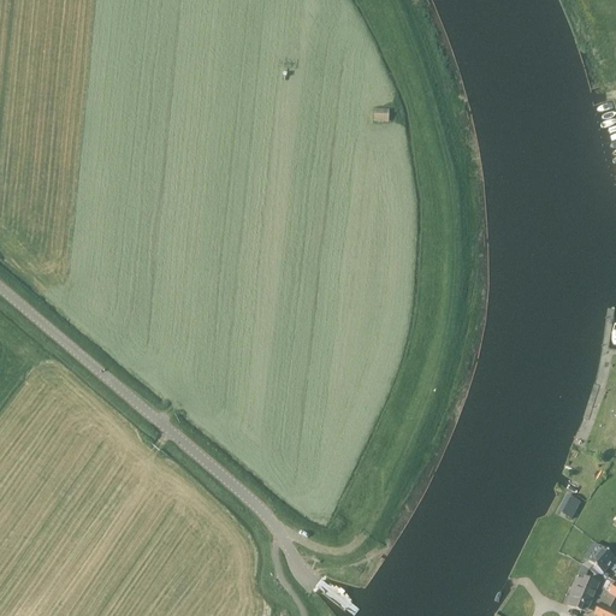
[(374,111),(374,123),(389,123),(390,111),(374,111)]
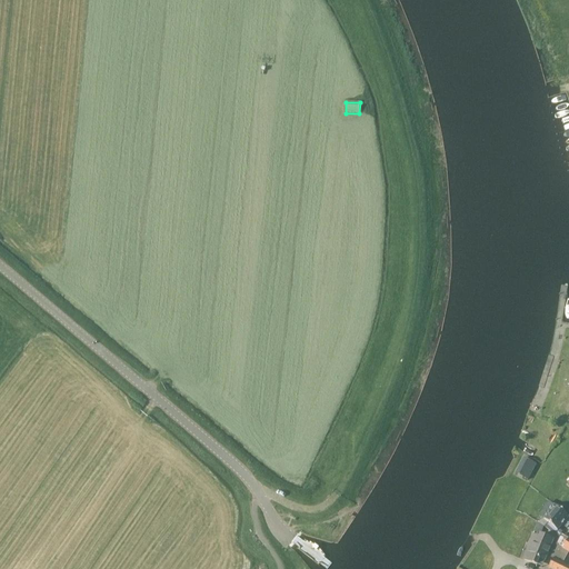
[(536,465),(523,458),(516,472),(528,479),(536,465)]
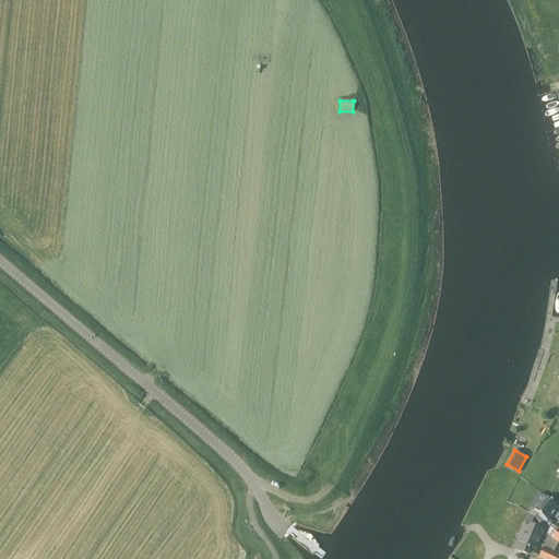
[(558,516),(558,508),(545,496),(538,504),(539,504),(534,510),(548,522),(555,514),(558,518),(558,516)]
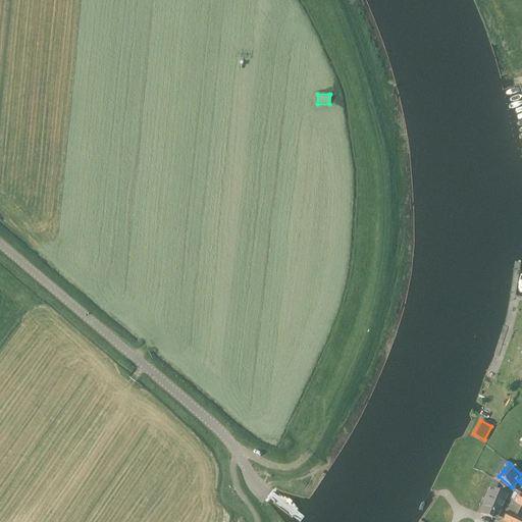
[(506,511),(508,512),(517,517),(521,507),(521,493),(515,489),(511,501),(506,511)]
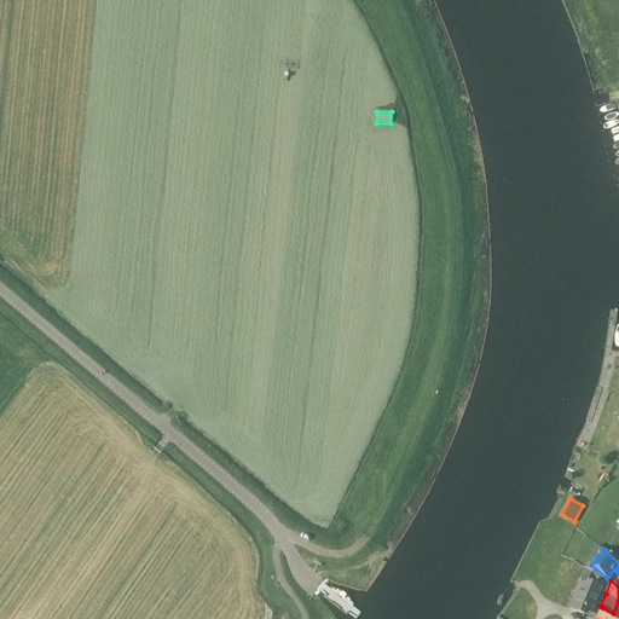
[(572,609),(584,614),(586,607),(593,609),(602,586),(588,582),(586,584),(580,582),(576,591),(579,593),(572,609)]
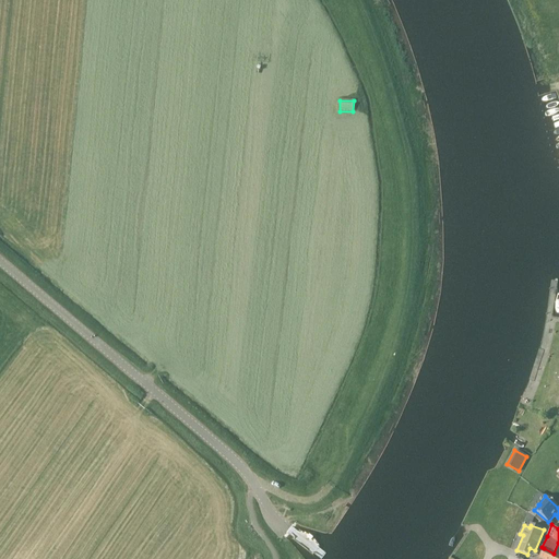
[(558,558),(558,556),(554,554),(544,548),(538,558),(540,558),(558,558)]
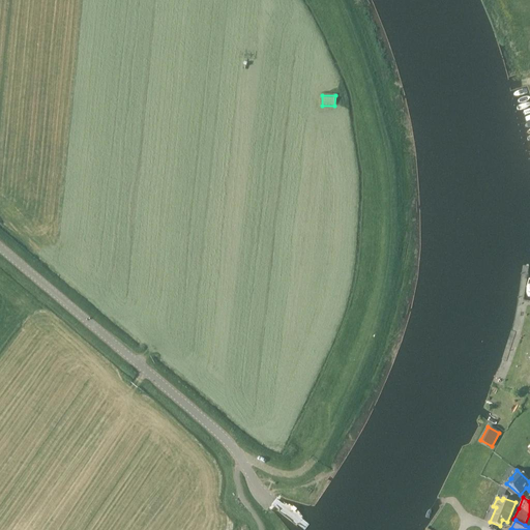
All buildings are outlined.
